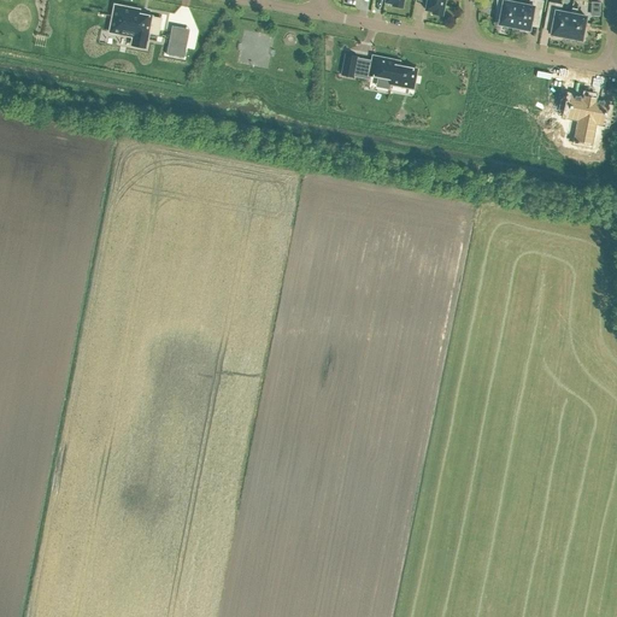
[(441,15),(444,0),(427,0),(425,11),(433,12),(432,13),(441,15)]
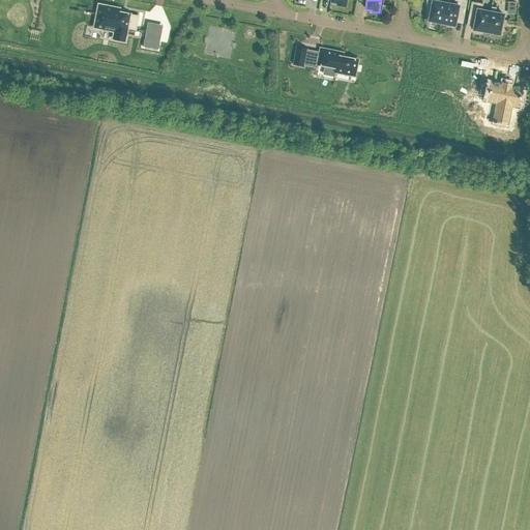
[(428,22),(441,24),(445,4),(438,3),(437,0),(425,0),(427,20),(428,20),(428,22)]
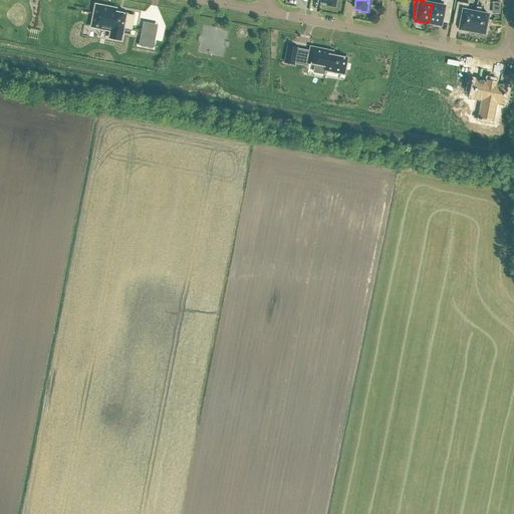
[(432,4),(428,23),(433,24),(432,26),(439,27),(439,25),(441,25),(443,12),(449,13),(452,1),(448,0),(440,0),(440,6),(432,4)]
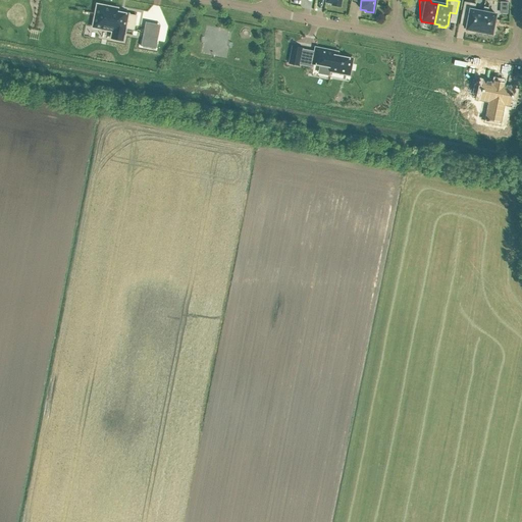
[(474,32),(478,32),(482,12),(474,10),(475,4),(463,2),(461,15),(468,16),(465,30),(467,30),(467,32),(473,34),(474,32)]
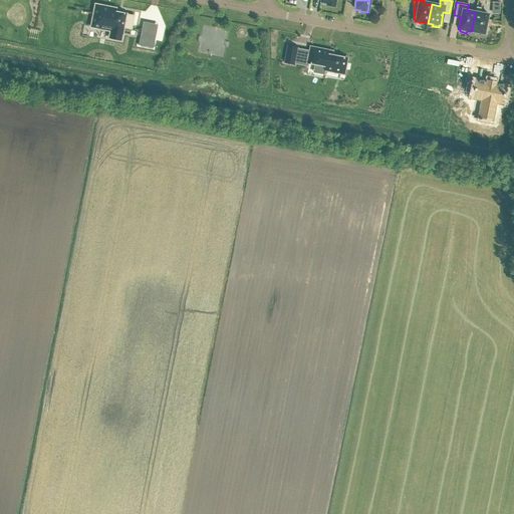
[(492,14),(499,15),(500,3),(493,3),(492,14)]
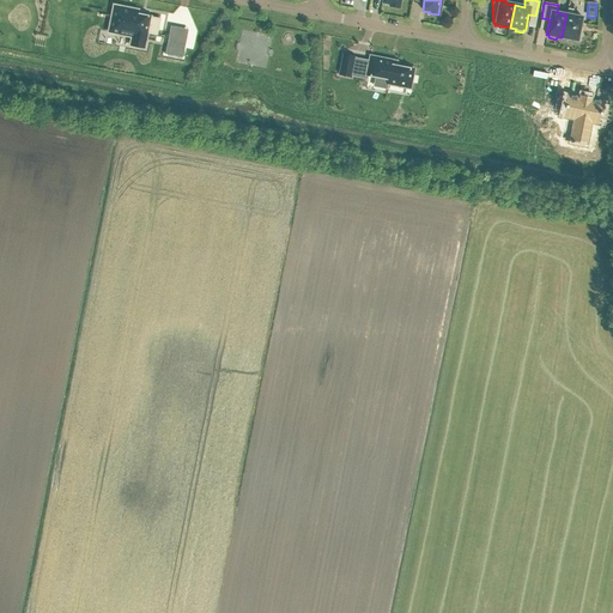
[(114,5),(108,32),(132,37),(131,46),(144,48),(146,40),(147,32),(157,35),(159,19),(150,17),(137,14),(138,10),(114,5)]
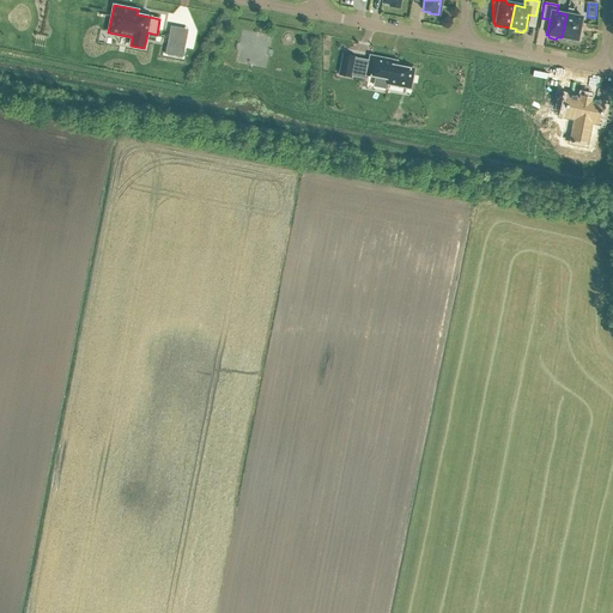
[(568,8),(566,14),(562,37),(577,41),(577,38),(581,38),(582,31),(580,30),(582,17),(572,16),(574,10),(568,8)]
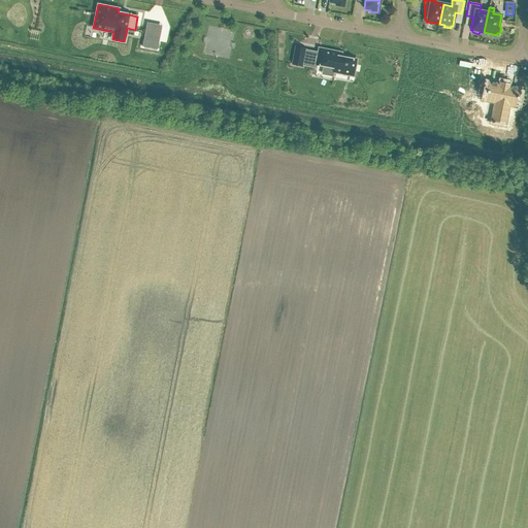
[(144,36),(142,46),(157,50),(159,39),(144,36)]
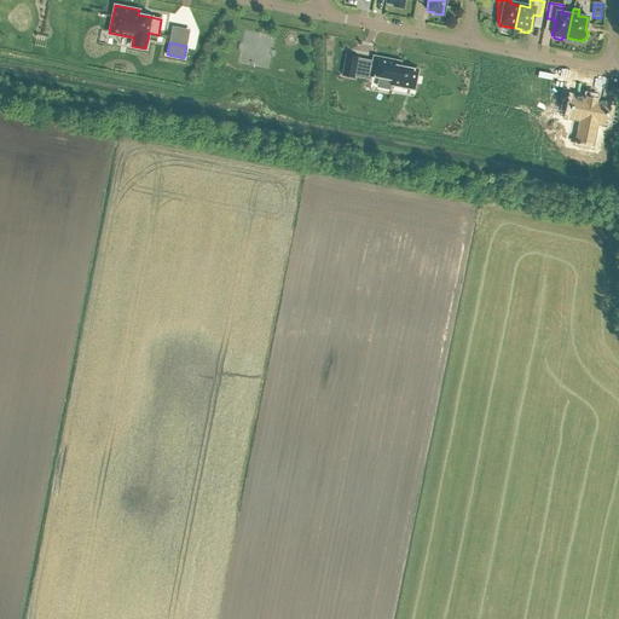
[(347,56),(343,75),(353,77),(354,76),(358,58),(358,57),(347,56)]
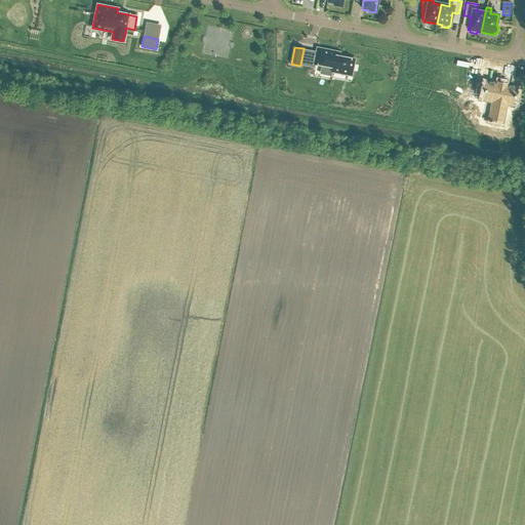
[(316,51),(314,64),(322,66),(332,68),(331,72),(351,76),(355,59),(338,56),(339,54),(334,53),(335,51),(317,48),(316,51)]
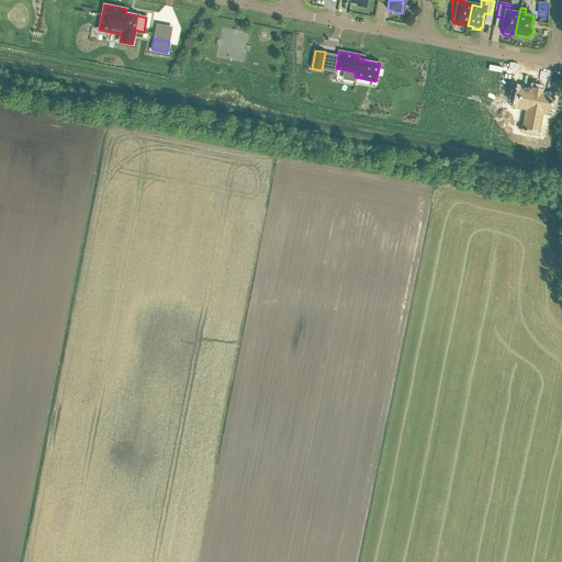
[(549,114),(553,93),(541,91),(542,90),(531,88),(531,89),(520,87),(516,108),(526,110),(523,127),(538,131),(542,113),(549,114)]
